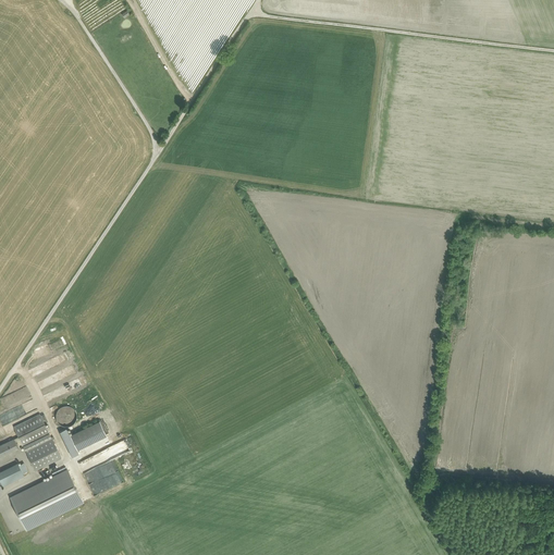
[(56,409),(53,412),(52,416),(52,419),(53,421),(56,424),(59,426),(61,427),(64,427),(68,426),(71,423),(72,421),(73,418),(73,415),(72,411),(70,409),(68,407),(64,406),(61,407),(58,408),(56,409)]
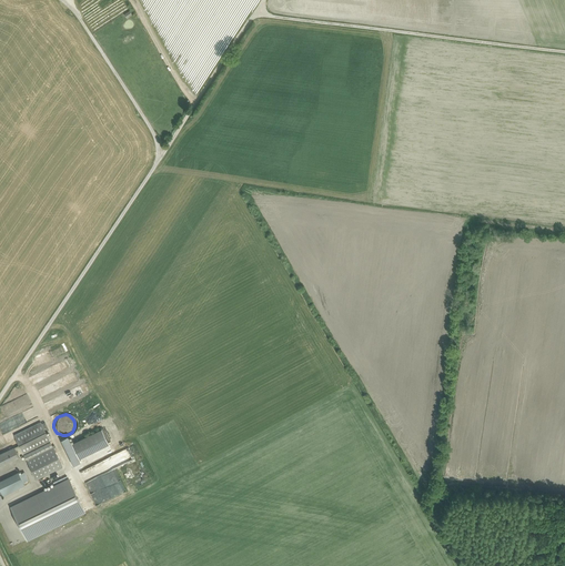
[(21,452),(26,462),(33,477),(59,464),(52,450),(47,440),(42,428),(44,427),(41,420),(38,421),(38,420),(11,433),(16,443),(0,451),(0,462),(16,454),(21,452)]
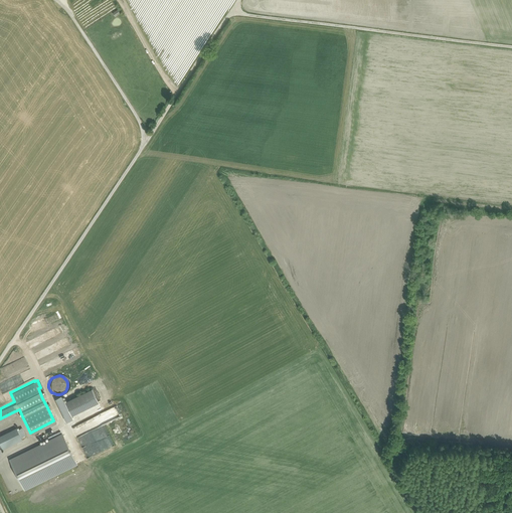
[(89,386),(62,399),(69,413),(96,400),(89,386)]
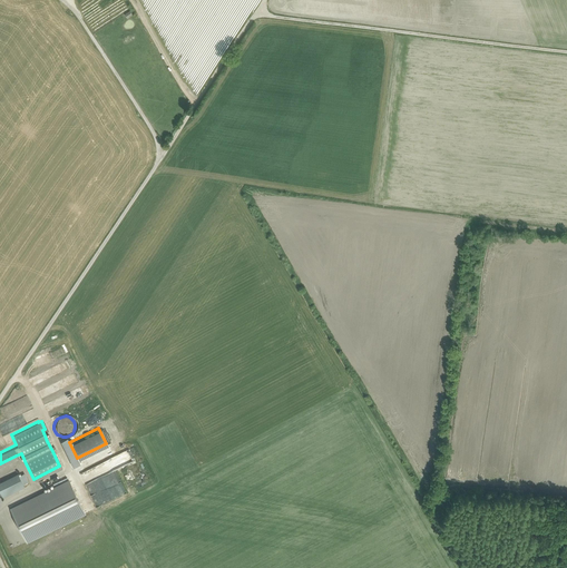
[(109,453),(114,467),(124,462),(124,464),(133,461),(127,447),(109,453)]
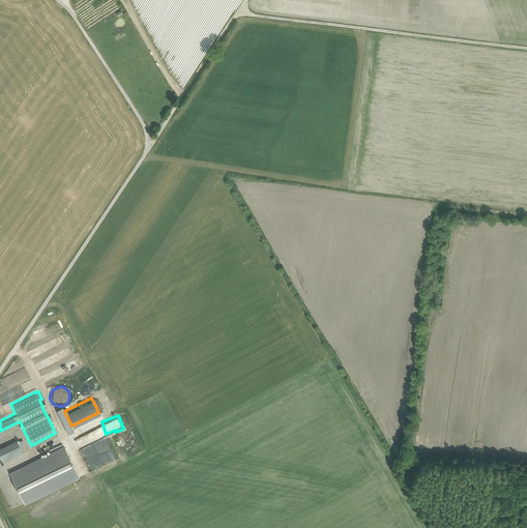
[(88,456),(109,445),(104,435),(83,445),(88,456)]
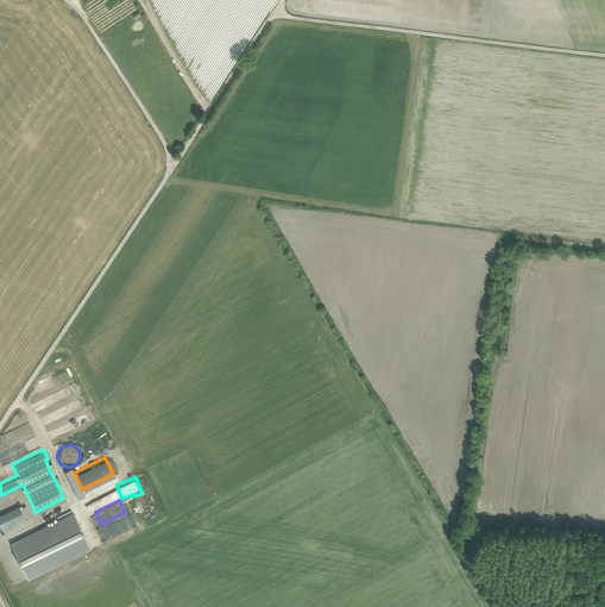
[(16,504),(0,512),(0,529),(23,518),(21,514),(26,512),(23,504),(17,506),(16,504)]
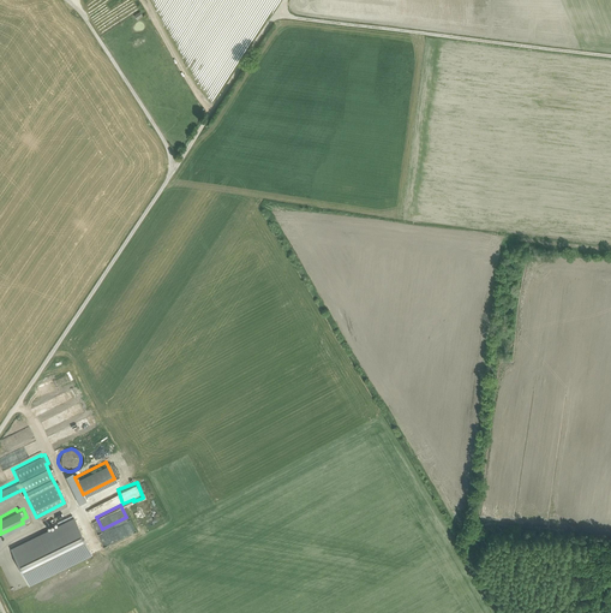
[(89,552),(71,516),(7,546),(25,583),(89,552)]
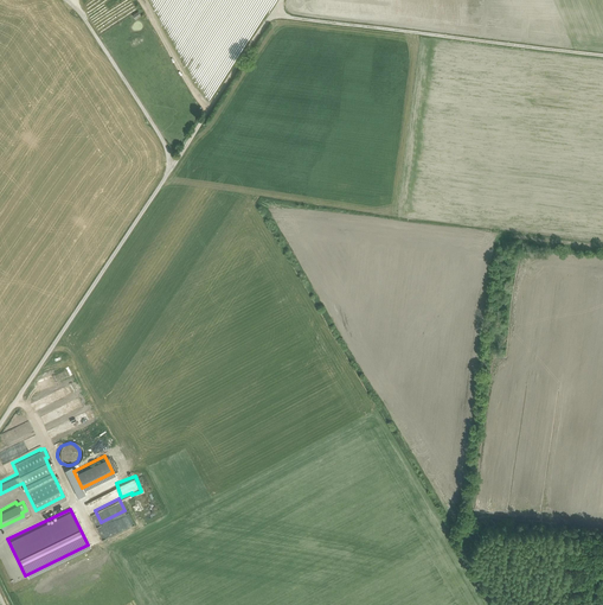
[(496,591),(493,594),(498,602),(502,598),(496,591)]
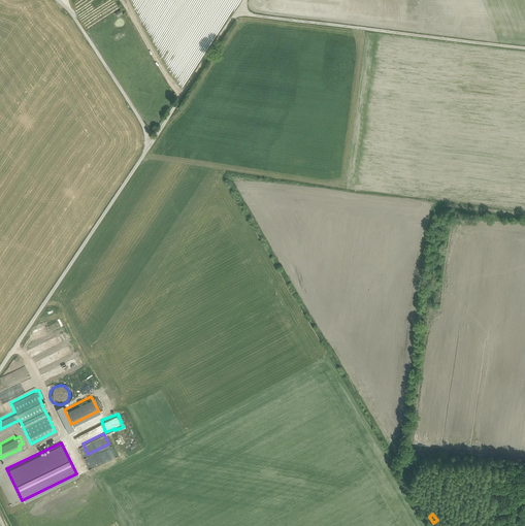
All buildings are outlined.
